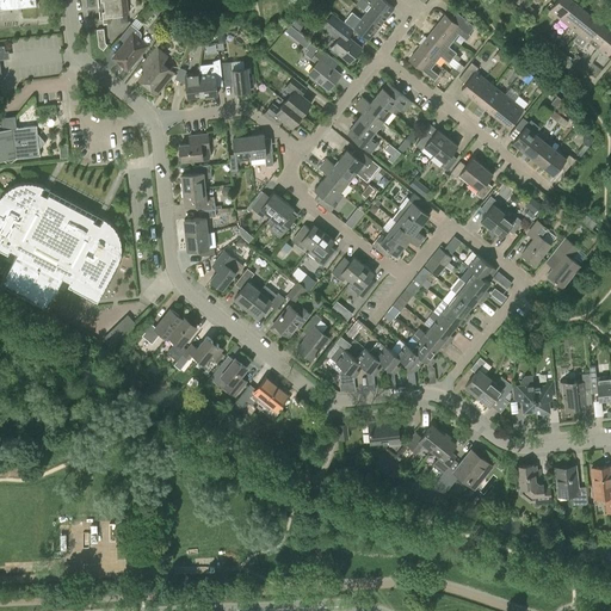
[(0,0),(0,10),(36,6),(35,0),(0,0)]
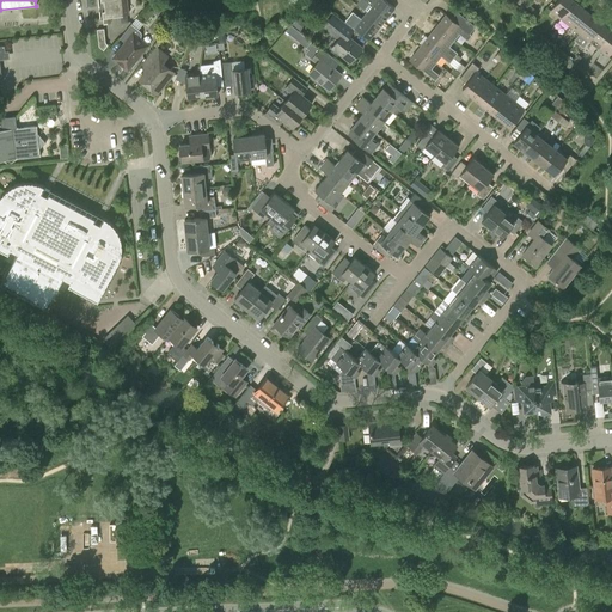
[(365,0),(372,6),(367,13),(381,24),(393,8),(384,0),(365,0)]
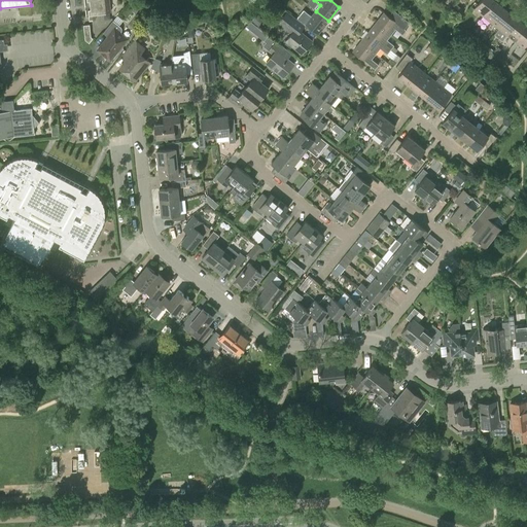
[(480,0),(473,8),(482,15),(494,0),(480,0)]
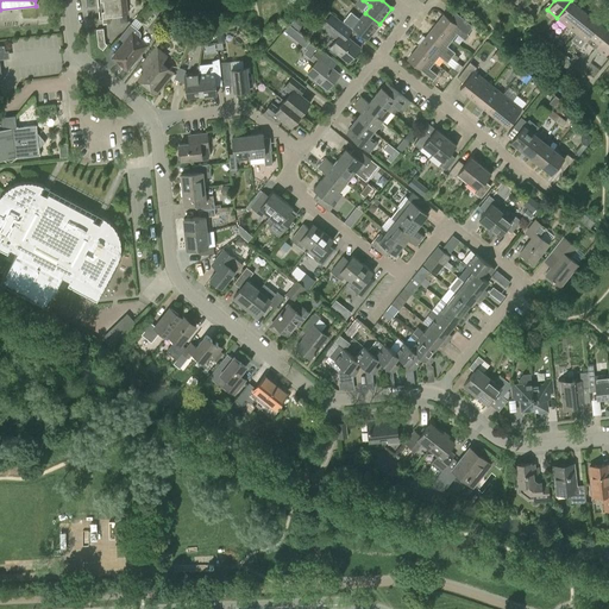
[(571,0),(557,18),(566,25),(581,7),(571,0)]
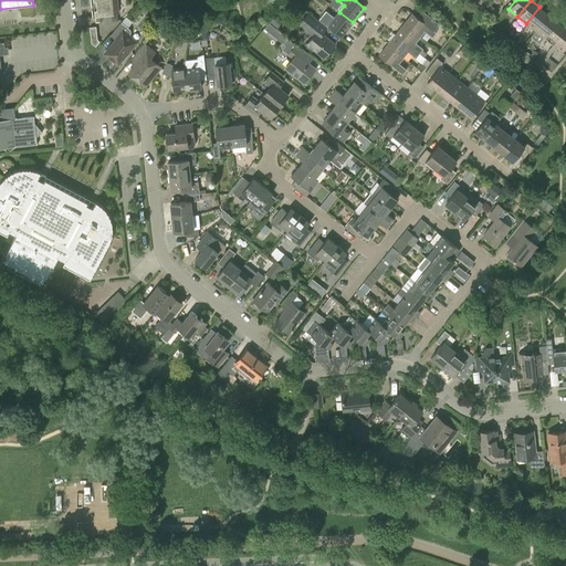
[(118,13),(117,3),(91,6),(92,16),(95,16),(95,21),(102,20),(102,14),(118,13)]
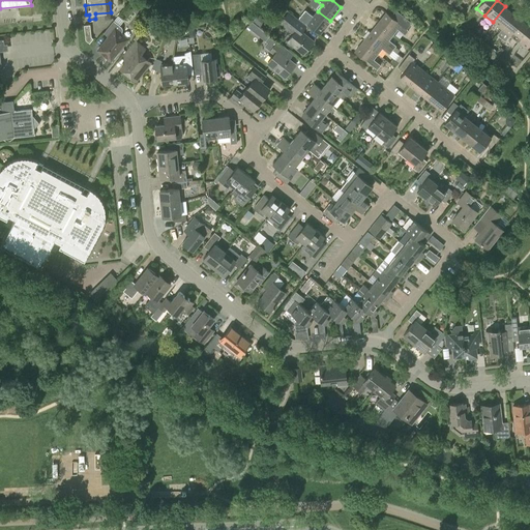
[(505,6),(493,22),(501,29),(513,13),(505,6)]
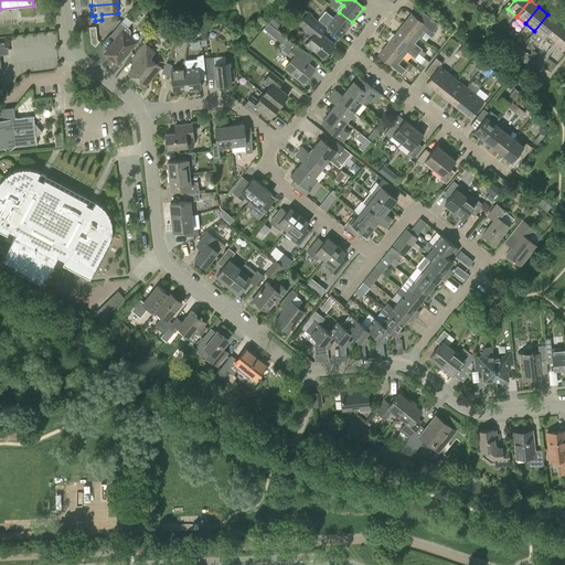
[(340,38),(352,22),(339,12),(333,18),(326,11),(318,20),(340,38)]
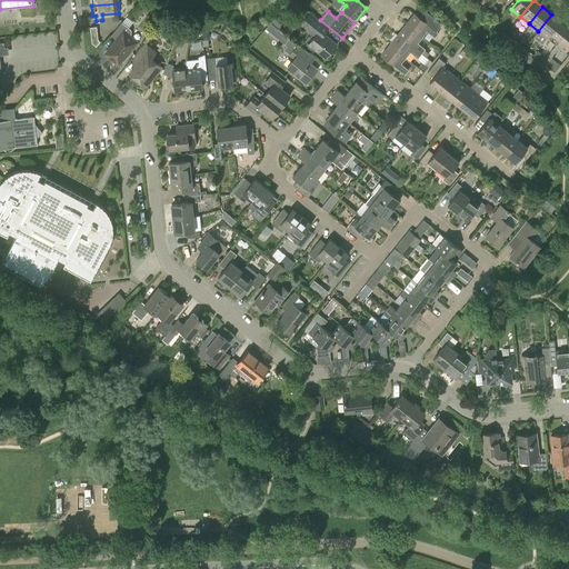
[(415,13),(406,25),(422,38),(427,31),(435,38),(438,32),(437,31),(441,25),(425,11),(419,18),(415,13)]
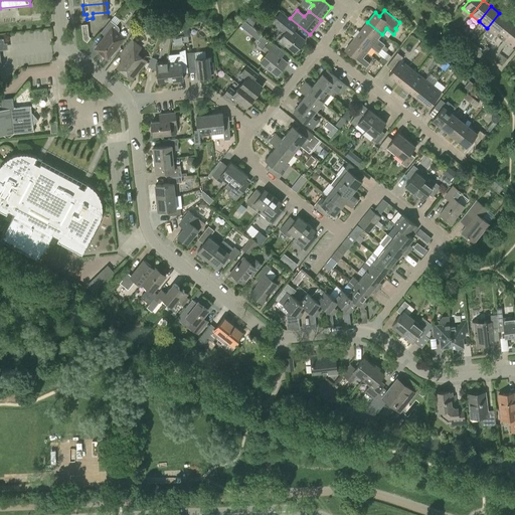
[(293,31),(297,26),(280,12),(272,22),(285,32),(279,40),(295,52),(304,40),(293,31)]
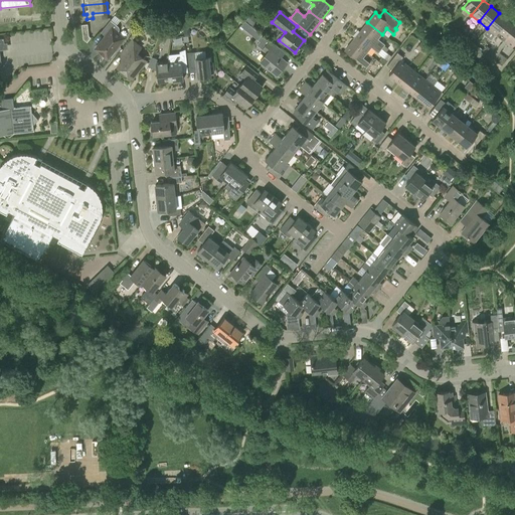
[(499,13),(487,28),(495,34),(507,19),(499,13)]
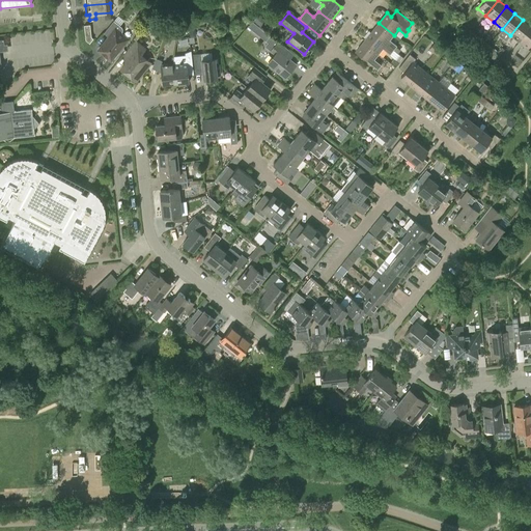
[(264,20),(258,15),(254,21),(259,25),(264,20)]
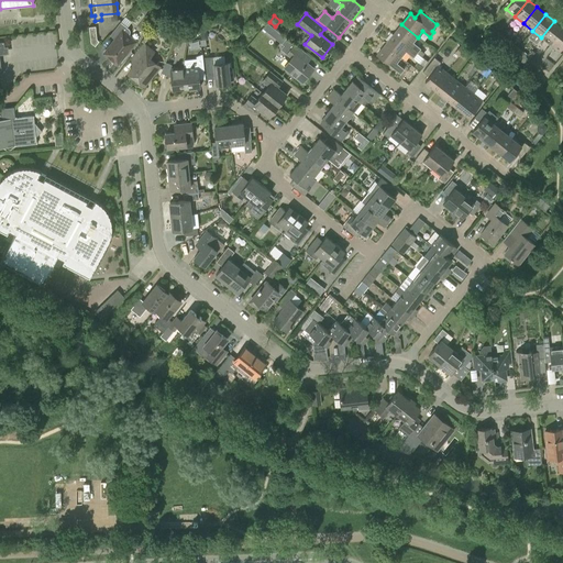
[(554,21),(541,37),(550,44),(562,28),(554,21)]
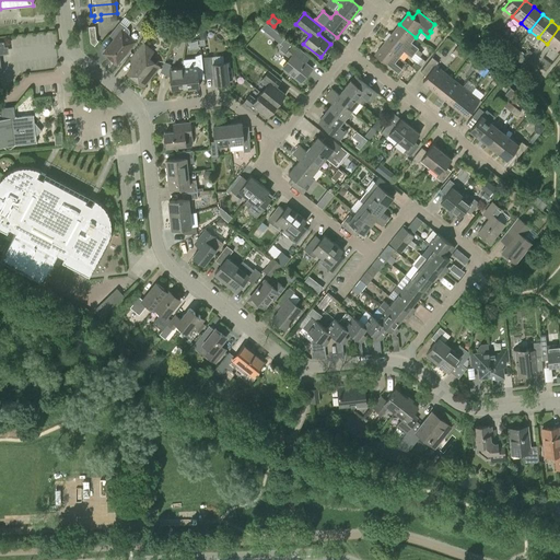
[(109,56),(108,57),(114,61),(115,61),(116,62),(119,61),(124,56),(127,55),(130,50),(129,48),(135,42),(127,35),(129,33),(128,28),(119,22),(109,35),(114,39),(104,51),(109,56)]
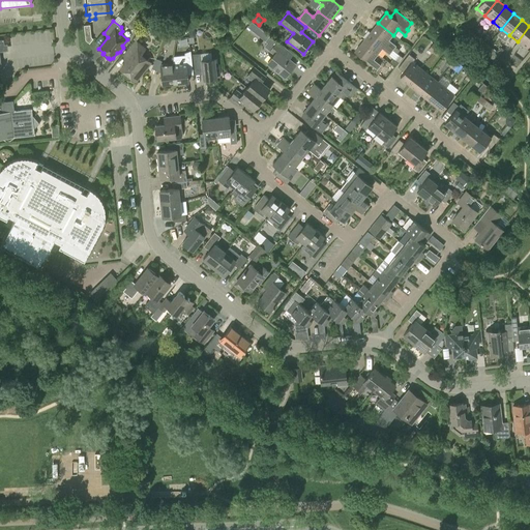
[(258,26),(253,22),(248,27),(254,31),(258,26)]
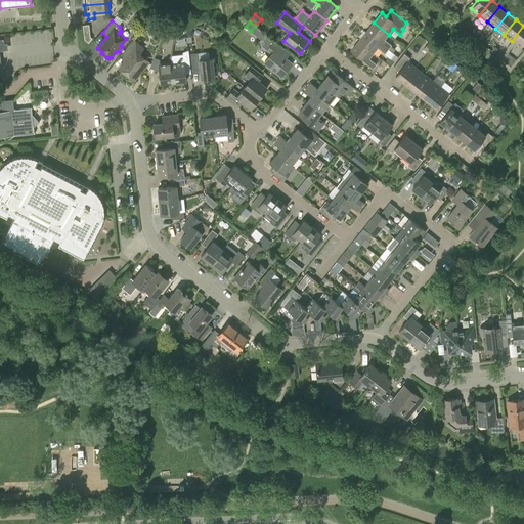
[(389,35),(374,23),(365,32),(388,49),(391,45),(385,40),(389,35)]
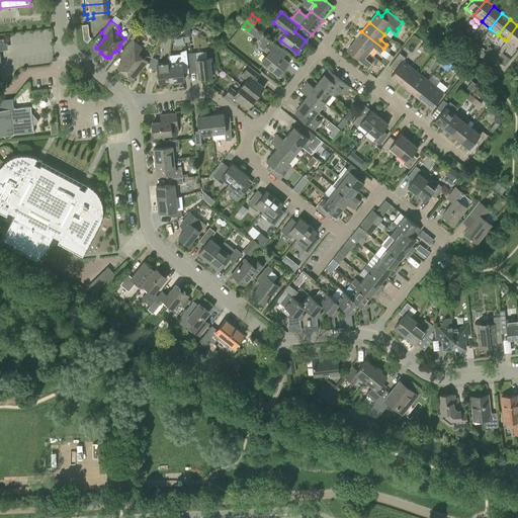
[(517,42),(517,25),(506,40),(514,48),(517,42)]
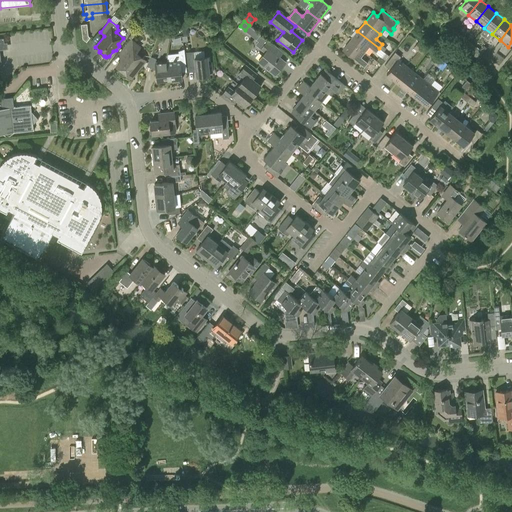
[(379,48),(357,31),(350,40),(365,52),(369,47),(381,56),(384,52),(379,48)]
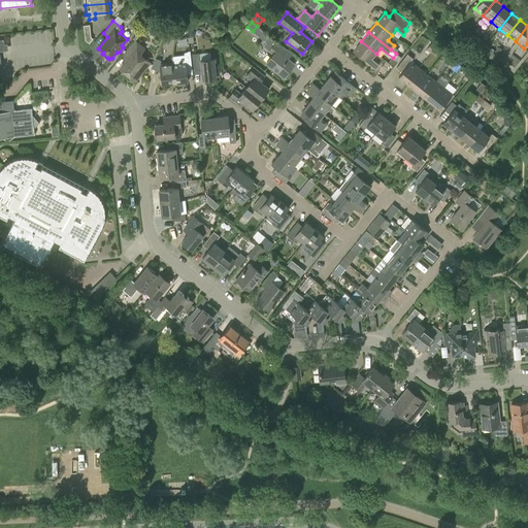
[(473,35),(469,32),(464,38),(468,41),(473,35)]
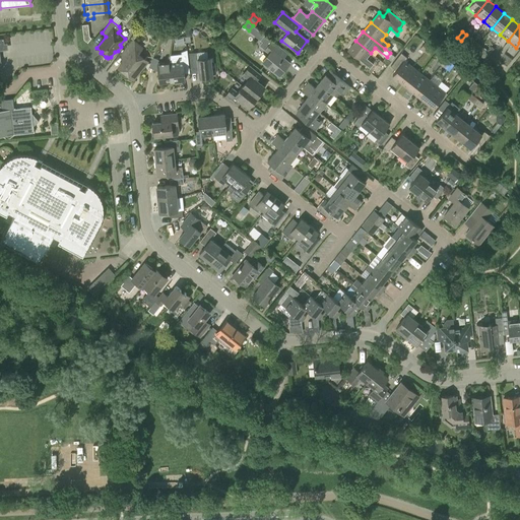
[(89,37),(89,35),(83,35),(83,40),(87,43),(91,39),(89,37)]
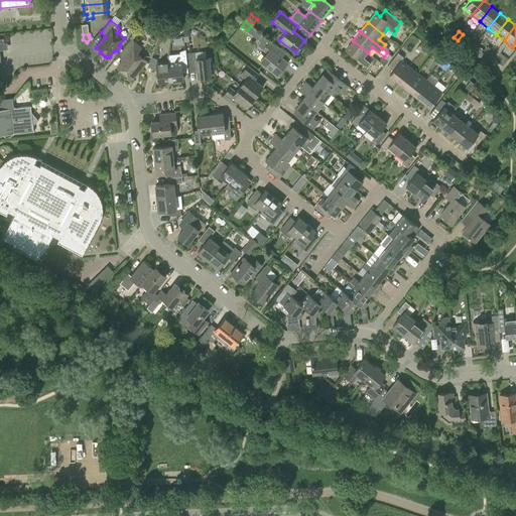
[(276,53),(280,48),(262,34),(258,39),(259,41),(257,44),(267,52),(260,61),(277,75),(287,62),(276,53)]
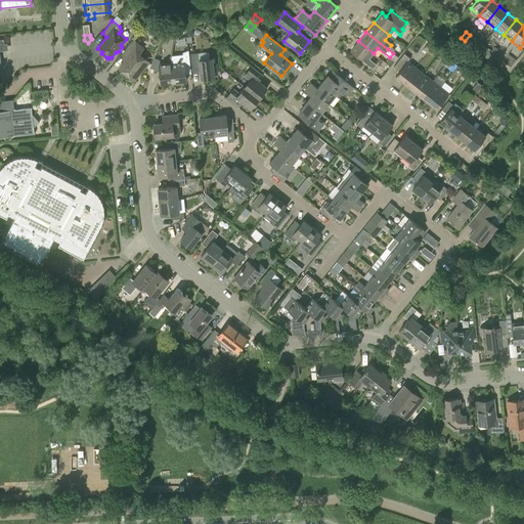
[(119,68),(131,78),(145,60),(138,54),(142,48),(133,40),(122,53),(128,57),(119,68)]
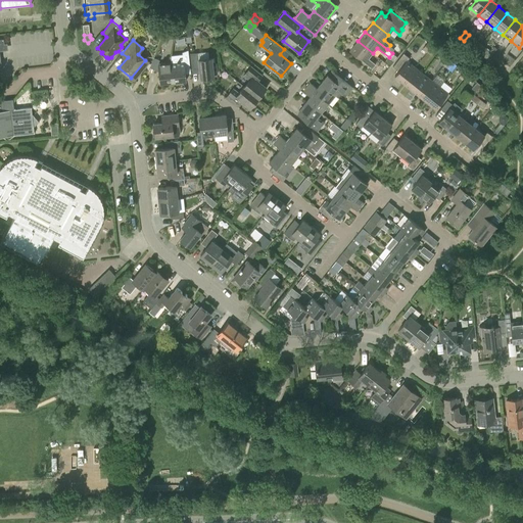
[(369,58),(373,53),(358,41),(349,51),(372,68),(375,64),(369,58)]
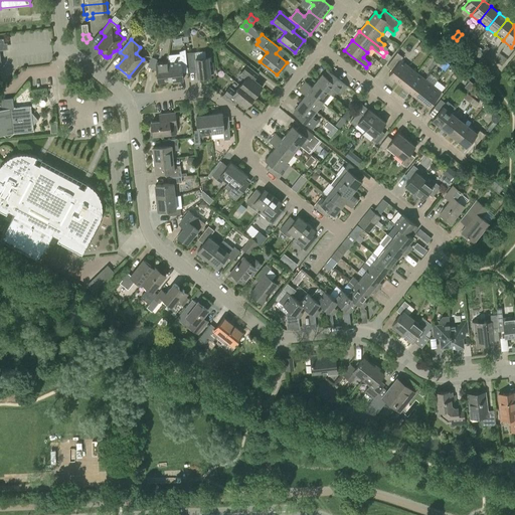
[(466,47),(469,50),(474,44),(471,41),(466,47)]
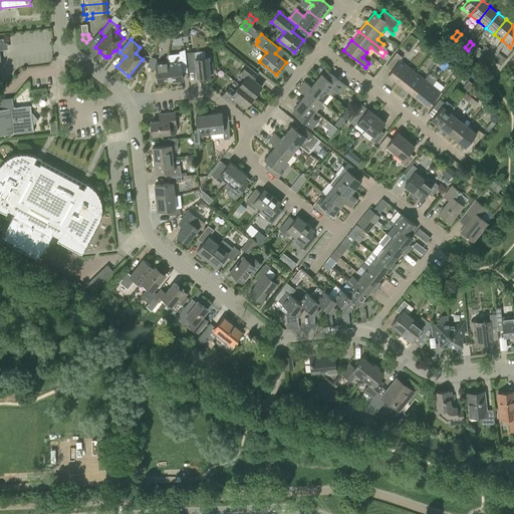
[(415,47),(419,51),(424,45),(420,42),(415,47)]
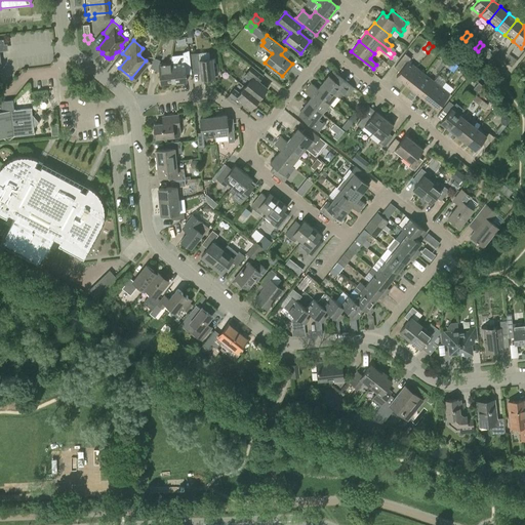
[(486,48),(483,45),(478,51),(482,53),(486,48)]
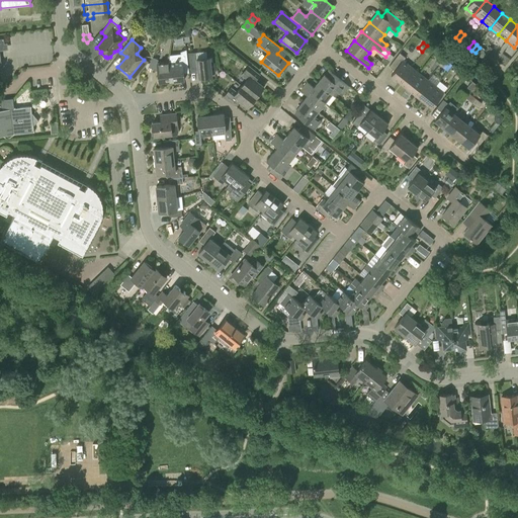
[(431,49),(427,46),(422,52),(426,55),(431,49)]
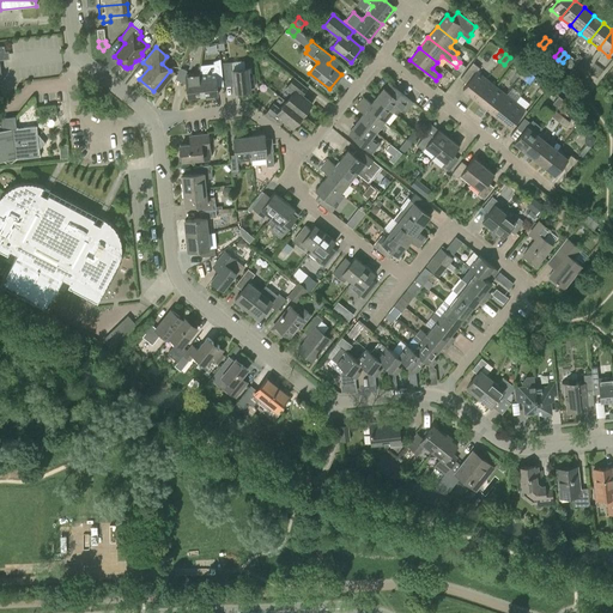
[(200,73),(202,96),(218,95),(216,78),(222,77),(220,62),(220,59),(213,61),(214,64),(200,66),(200,73)]
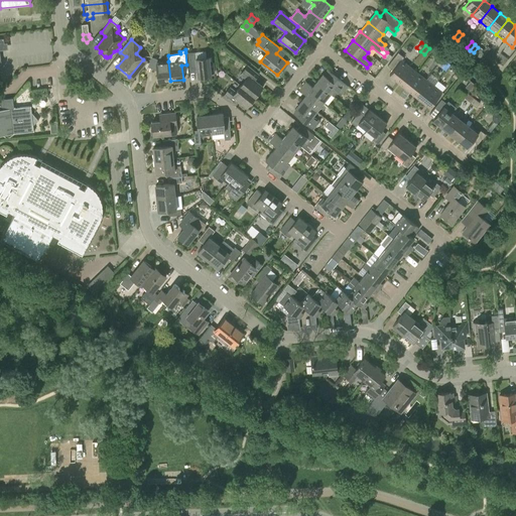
[(214,73),(213,62),(209,63),(209,56),(196,58),(196,52),(187,52),(189,68),(195,68),(195,70),(197,70),(198,78),(211,76),(210,73),(214,73)]
